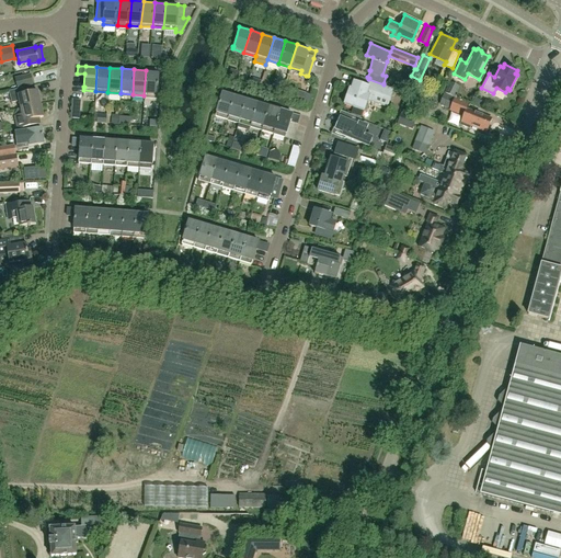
[(158,71),(146,70),(144,95),(157,97),(157,92),(158,71)]
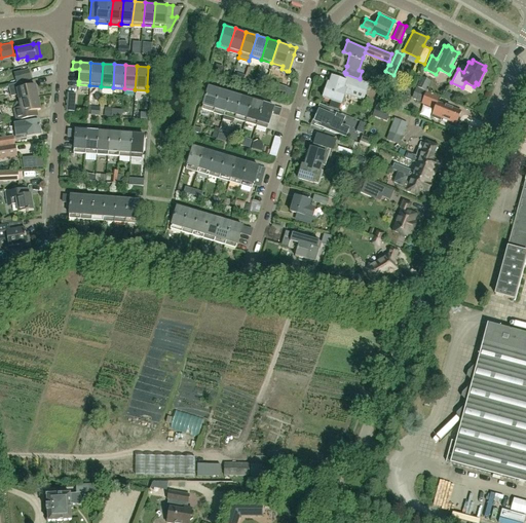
[(29,67),(13,70),(16,80),(31,76),(29,67)]
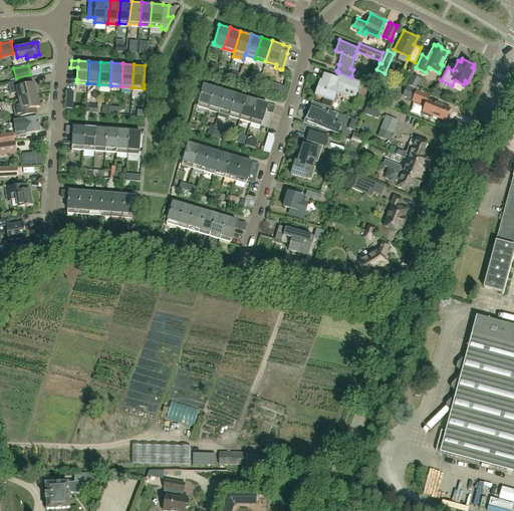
[(232,68),(230,75),(237,77),(239,71),(232,68)]
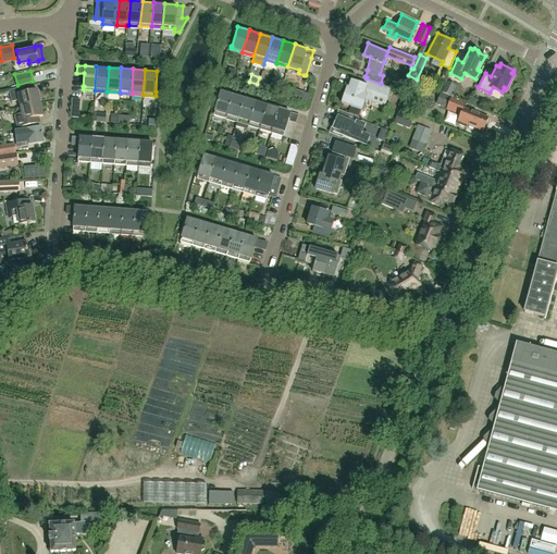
[(456,82),(446,77),(441,87),(450,93),(456,82)]
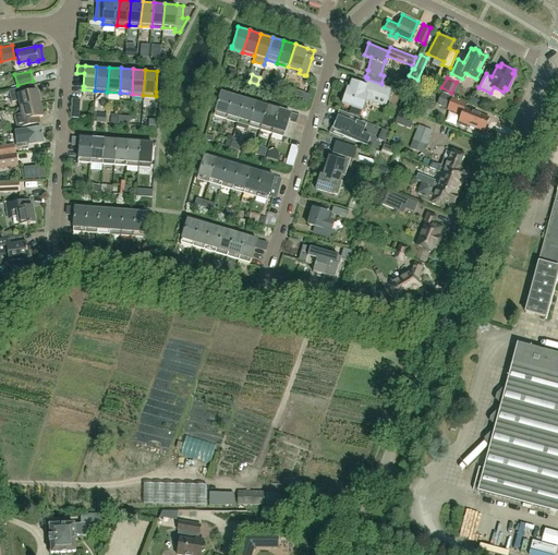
[(381,84),(366,79),(365,83),(352,79),(349,86),(348,85),(341,101),(351,105),(349,111),(360,115),(362,108),(366,97),(374,99),(386,104),(391,86),(381,83),(381,84)]
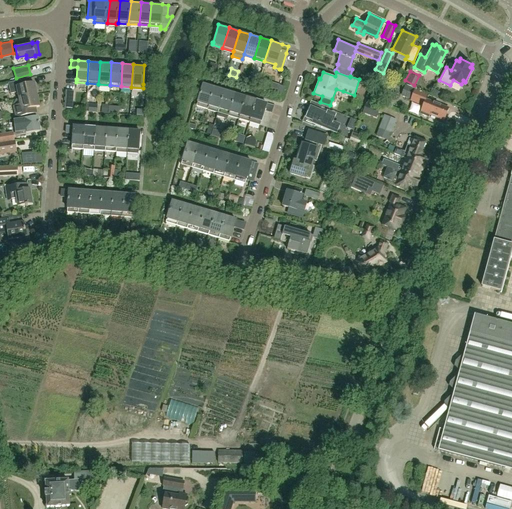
[(20,78),(8,80),(10,91),(17,90),(19,96),(37,92),(34,81),(22,83),(20,78)]
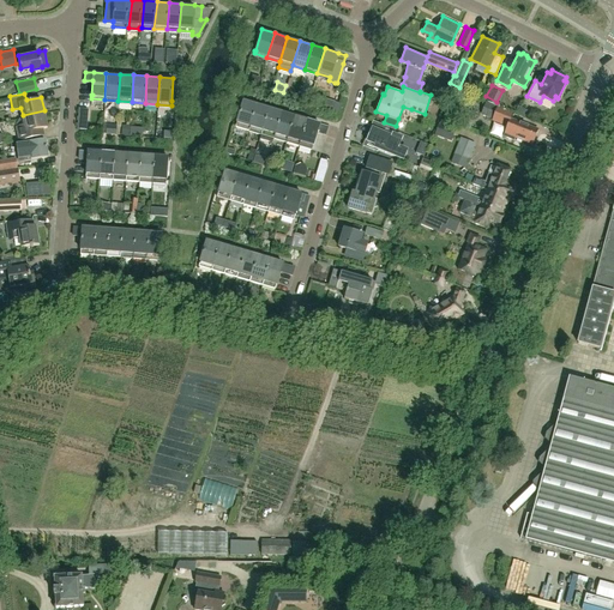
[(248,128),(257,102),(244,98),(236,120),(235,125),(248,128)]
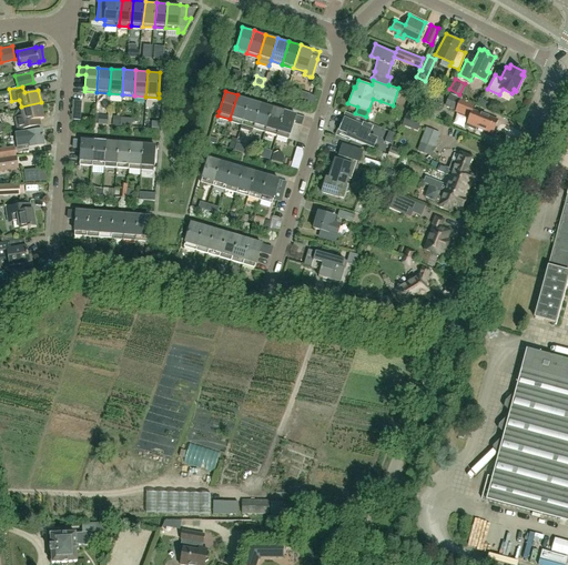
[(455,110),(468,114),(465,123),(476,128),(476,125),(493,132),(498,118),(473,107),(474,102),(448,93),(445,102),(456,107),(455,110)]
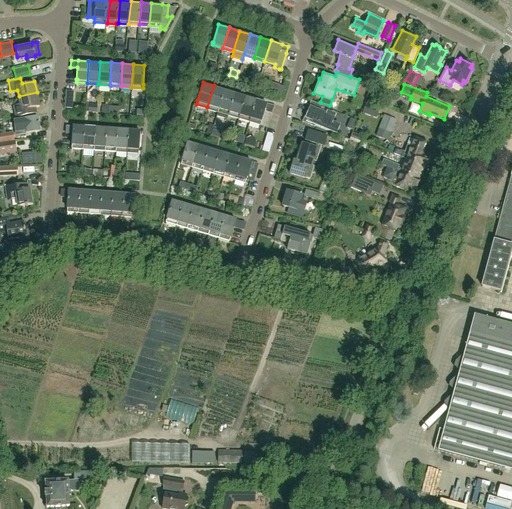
[(224,89),(214,85),(207,107),(217,110),(224,89)]
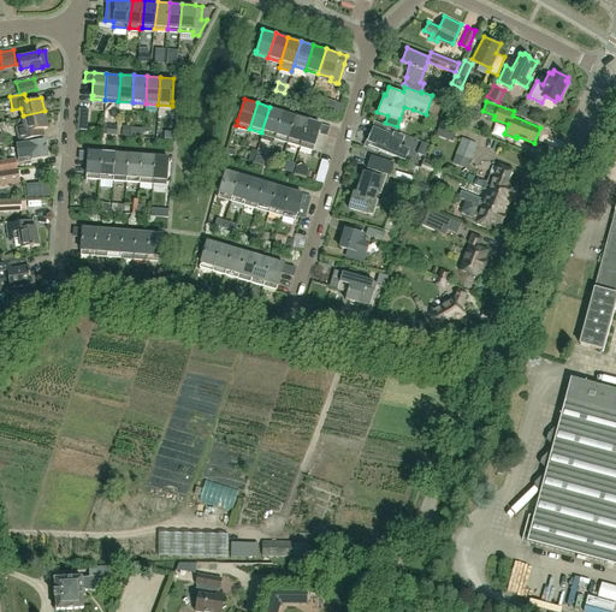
[(270,107),(261,132),(262,132),(261,137),(273,141),(274,136),(283,111),(270,107)]
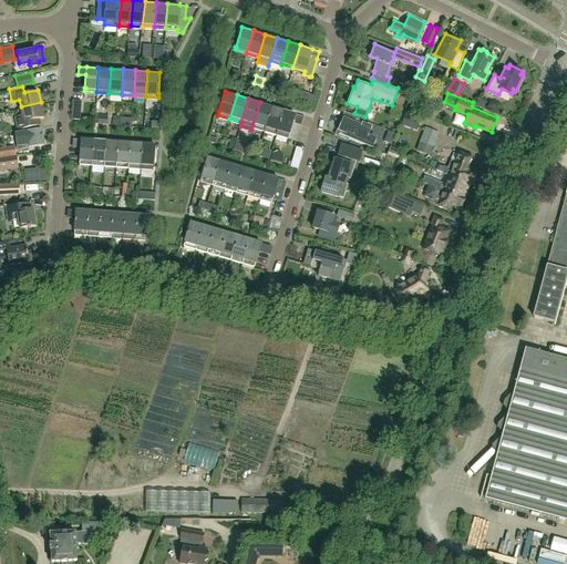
[(41,102),(21,106),(17,108),(13,113),(18,127),(42,122),(40,116),(43,115),(41,102)]
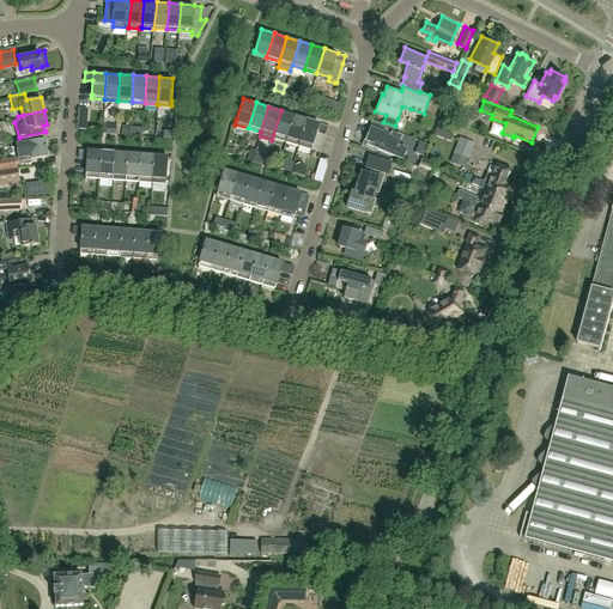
[(293,114),(281,110),(273,135),(285,140),(293,114)]
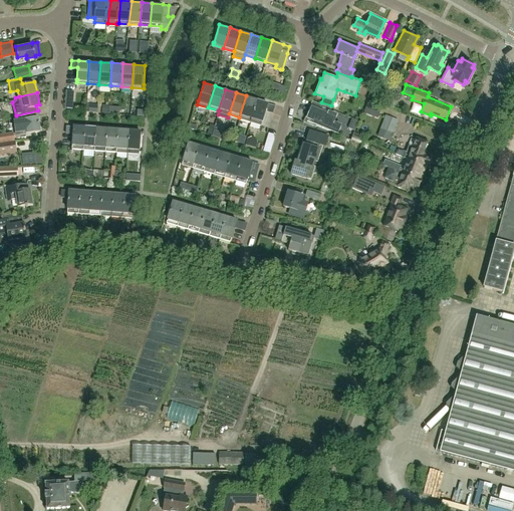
[(246,95),(239,117),(250,120),(257,98),(246,95)]
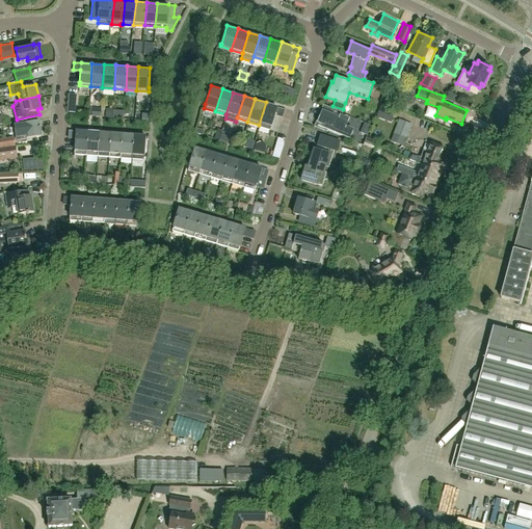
[(266,102),(259,125),(270,128),(271,124),(273,116),(277,117),(278,113),(282,114),(284,108),(276,106),(277,106),(266,102)]
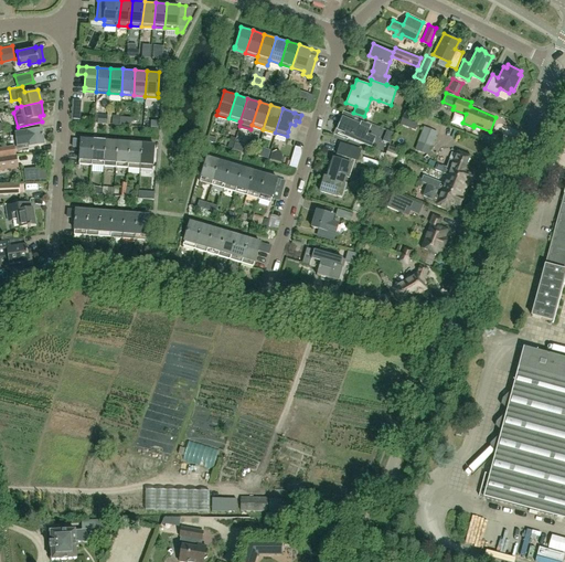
[(400,123),(415,128),(419,116),(404,109),(400,123)]
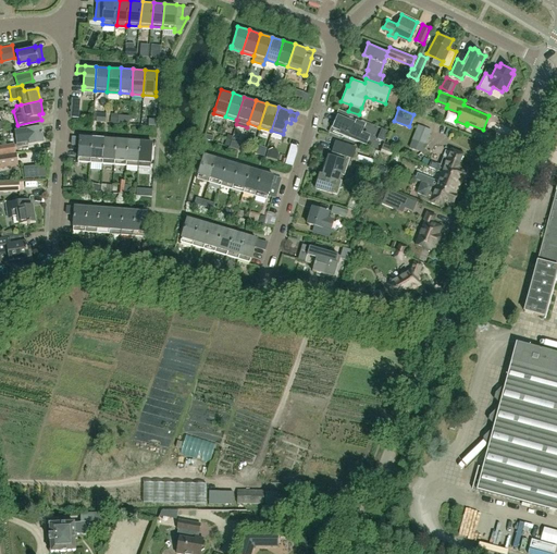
[(356,120),(356,122),(337,114),(333,126),(344,131),(343,134),(367,143),(370,134),(364,133),(368,124),(356,120)]
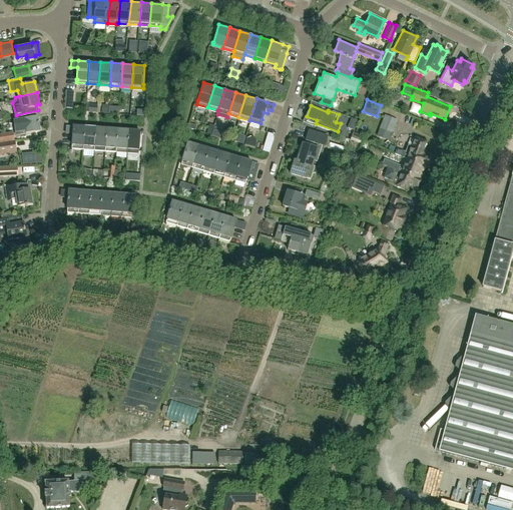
[(397,118),(385,113),(379,126),(392,131),(397,118)]
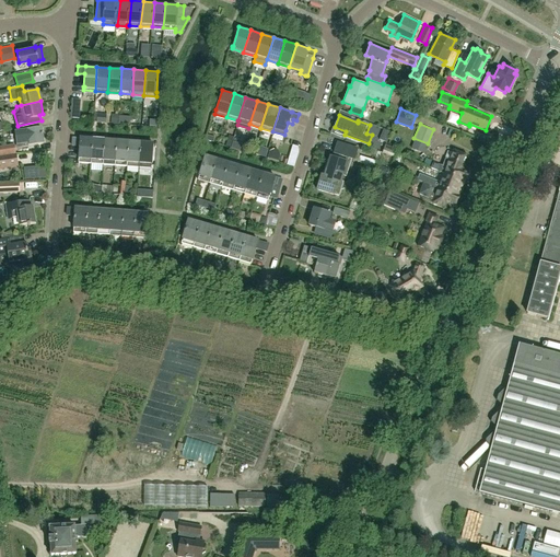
[(22,144),(28,143),(43,141),(41,126),(20,129),(22,144)]
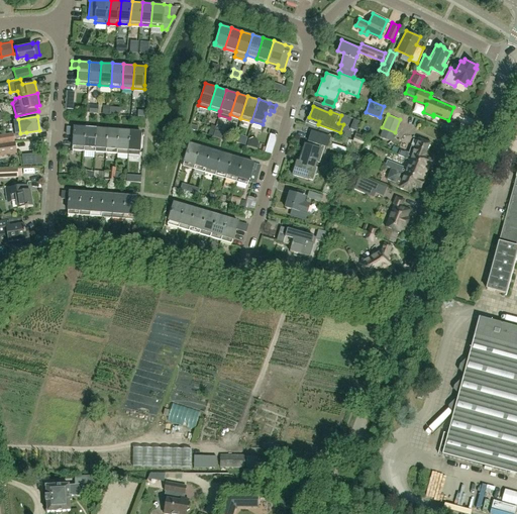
[(354,117),(350,126),(356,129),(360,119),(354,117)]
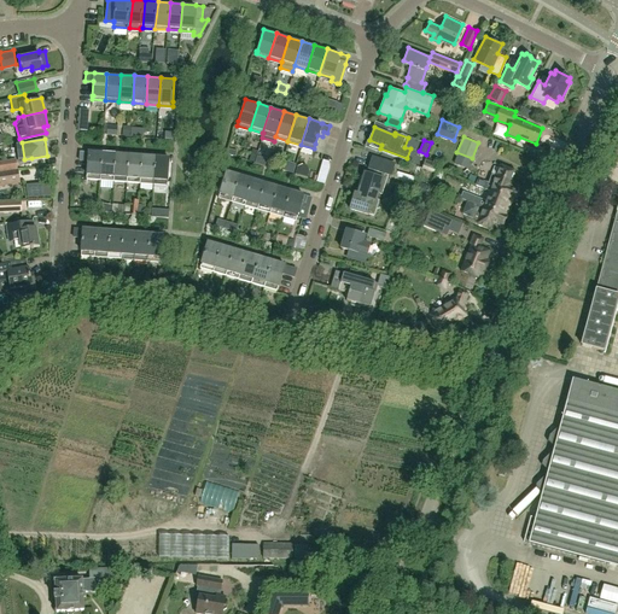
[(100,177),(101,151),(88,150),(80,150),(80,158),(88,158),(87,173),(86,177),(100,177)]
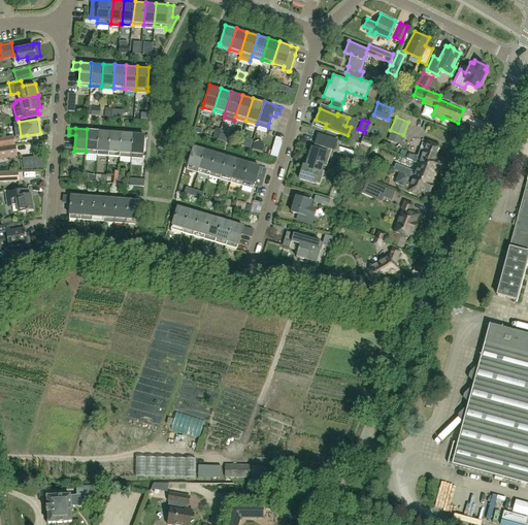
[(99,130),(87,129),(86,152),(97,153),(99,130)]
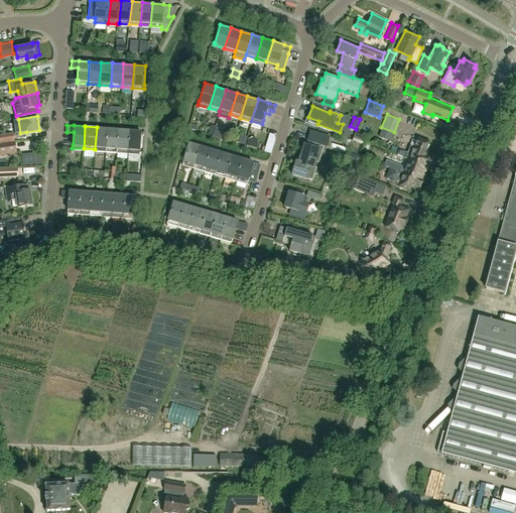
[(107,127),(97,127),(95,149),(106,150),(107,127)]
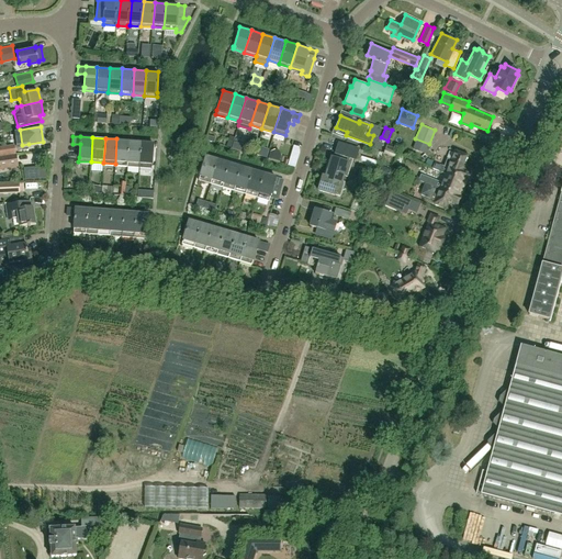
[(128,140),(116,138),(115,164),(127,165),(128,140)]
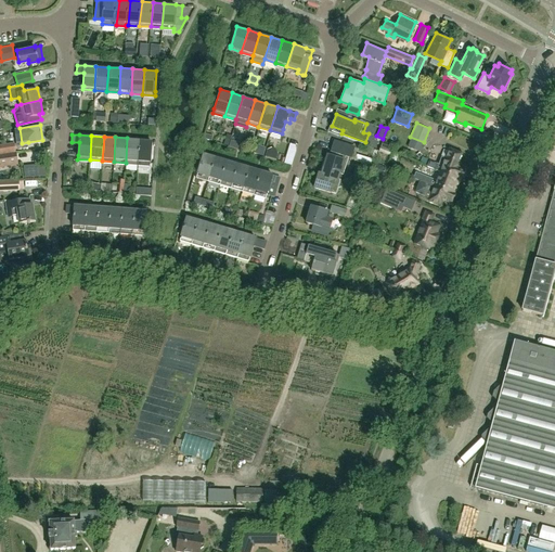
[(139,139),(127,138),(126,163),(137,164),(139,139)]
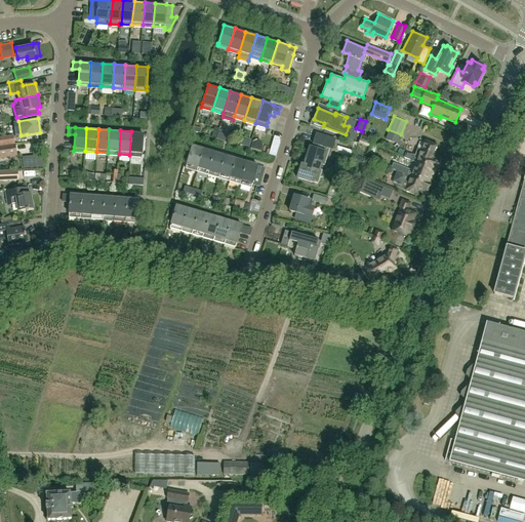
[(131,131),(129,155),(142,156),(142,152),(144,132),(131,131)]
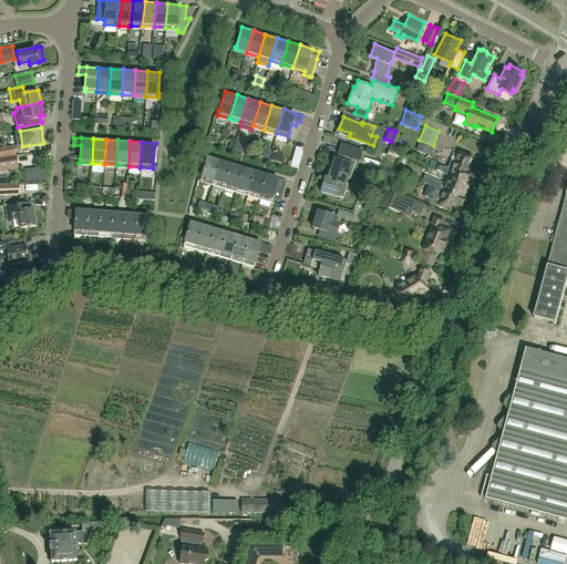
[(361,149),(341,142),(338,153),(339,153),(338,159),(333,157),(328,176),(326,175),(321,190),(337,195),(337,194),(342,195),(347,182),(344,182),(347,175),(349,176),(353,164),(350,163),(352,157),(358,160),(361,149)]
